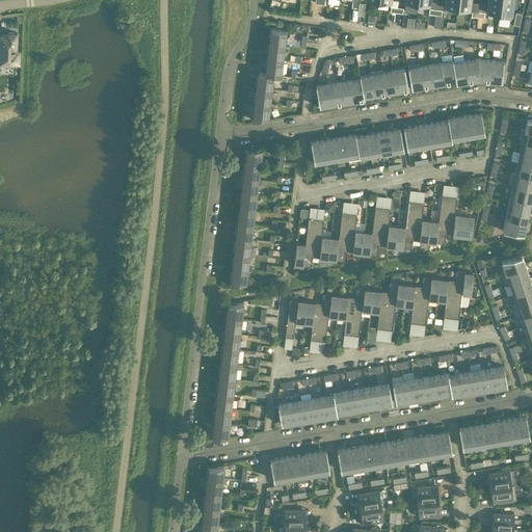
[(470,0),(457,0),(457,7),(470,9),(470,0)]
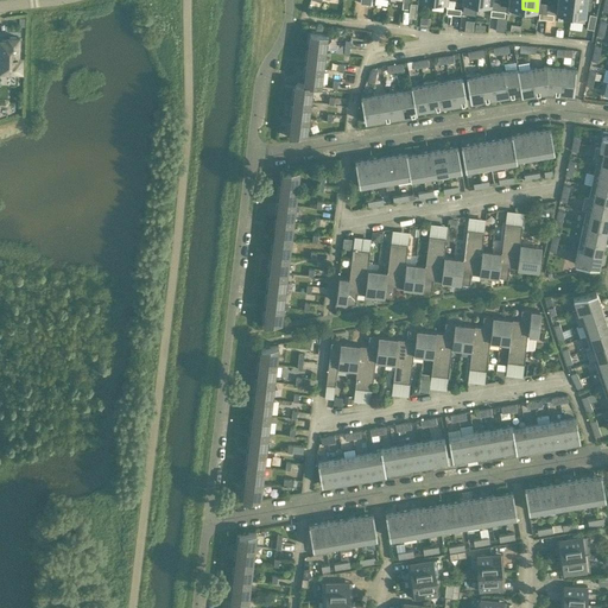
[(557,0),(556,16),(570,17),(571,0),(557,0)]
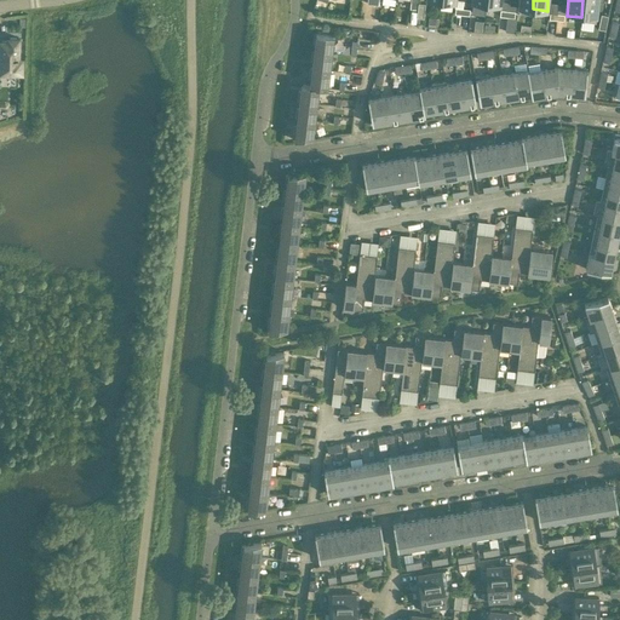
[(597,0),(583,0),(581,17),(580,21),(596,22),(597,0)]
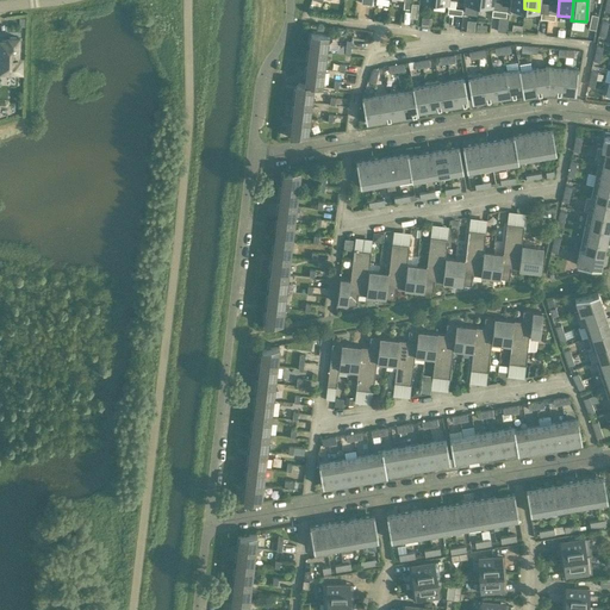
[(591,13),(589,27),(595,29),(598,16),(591,13)]
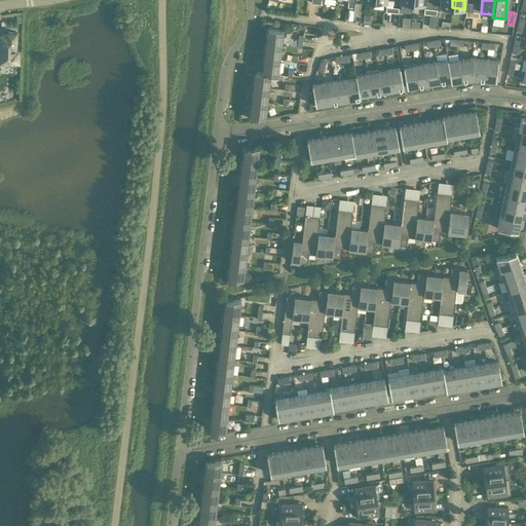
[(266,42),(280,44),(283,30),(266,28),(265,37),(266,37),(266,42)]
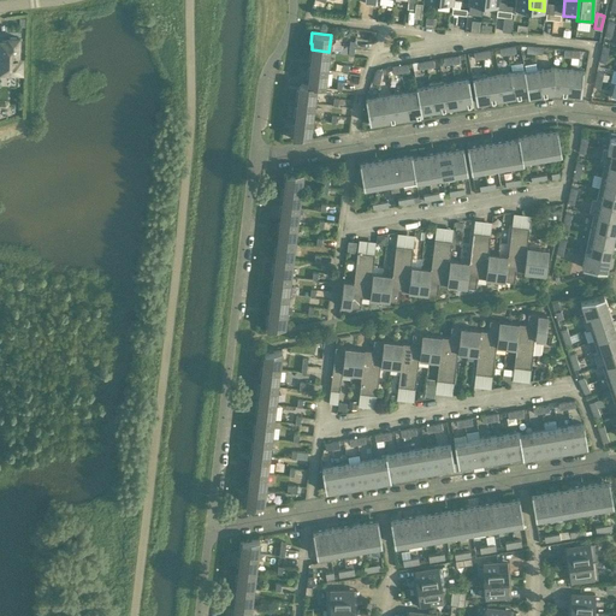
[(0,71),(18,71),(22,71),(22,58),(18,58),(18,37),(7,37),(7,40),(0,40),(0,71)]
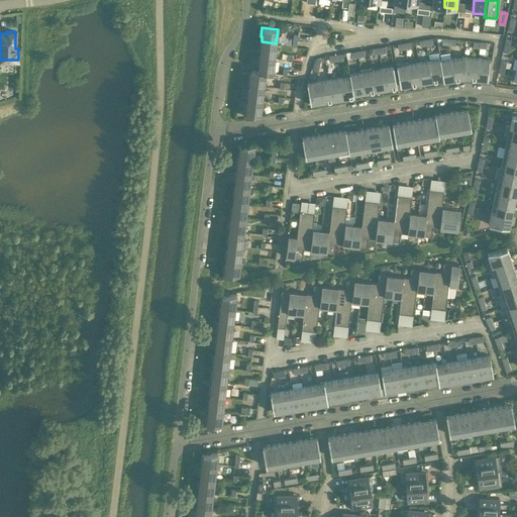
[(260,57),(275,58),(276,43),(262,41),(261,41),(259,52),(261,52),(260,57)]
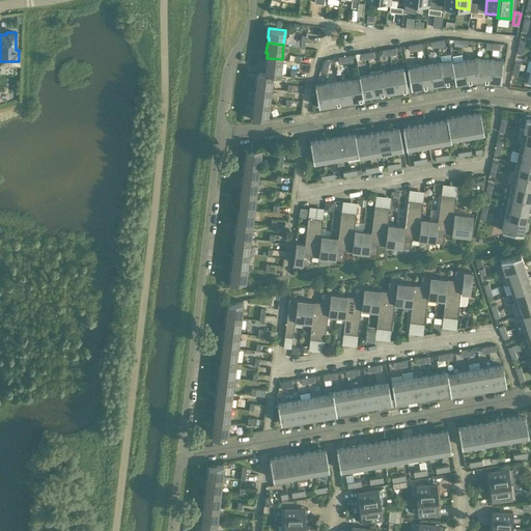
[(450,54),(440,55),(441,61),(444,83),(454,81),(455,81),(452,61),(452,59),(451,59),(450,54)]
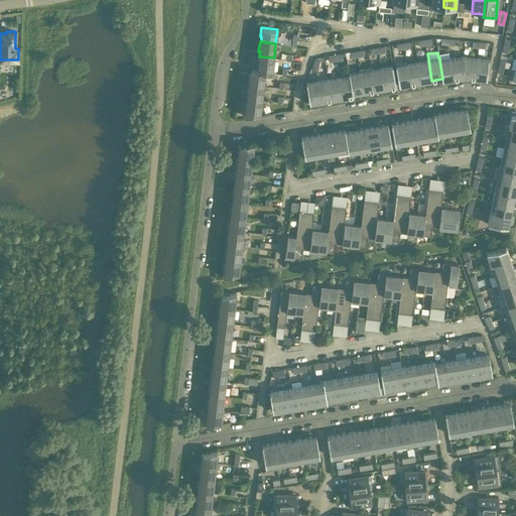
[(448,52),(438,53),(439,59),(442,79),(441,79),(442,81),(454,79),(449,58),(448,52)]
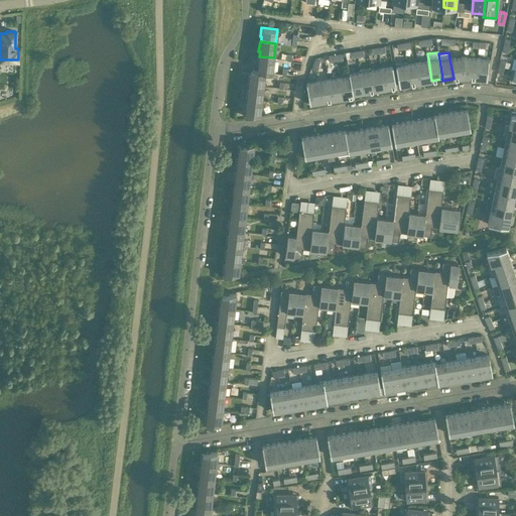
[(258,71),(259,71),(265,72),(272,73),(274,57),(259,56),(258,55),(257,66),(258,66),(258,71)]
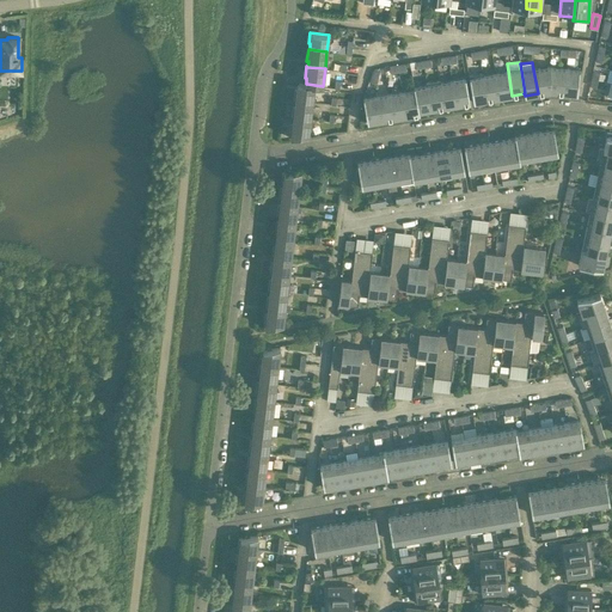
[(550,66),(533,69),(538,93),(550,91),(550,66)]
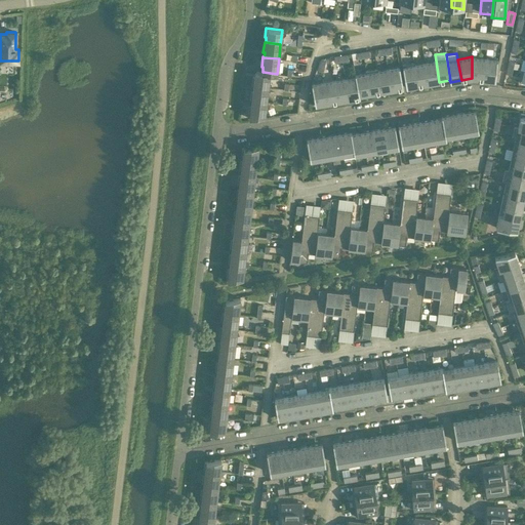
[(485,58),(472,56),(472,78),(483,79),(485,58)]
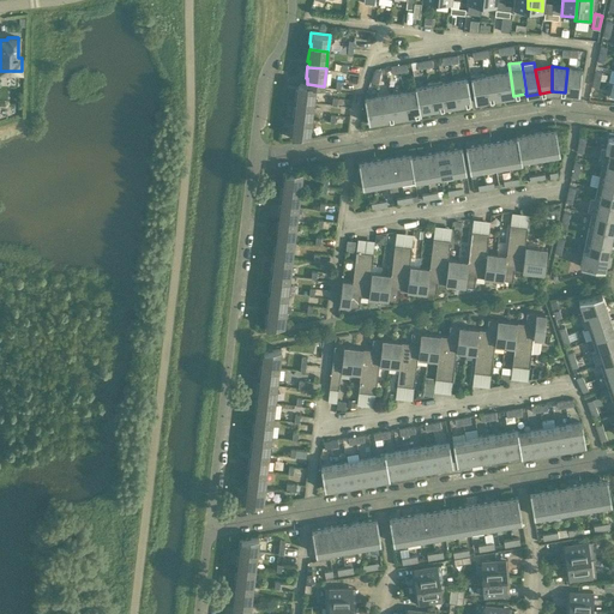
[(567,68),(565,92),(578,95),(582,70),(567,68)]
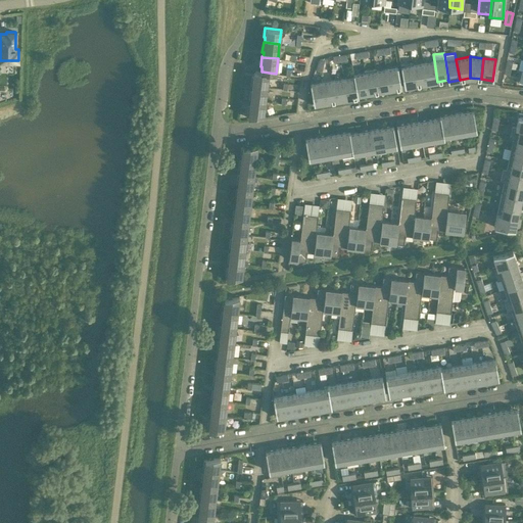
[(426,83),(437,82),(434,60),(423,62),(426,83)]
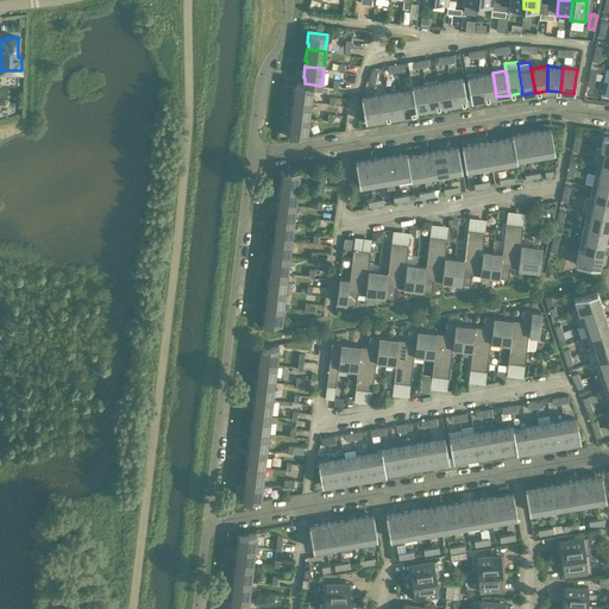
[(471,101),(484,99),(479,75),(481,75),(481,73),(466,75),(471,101)]
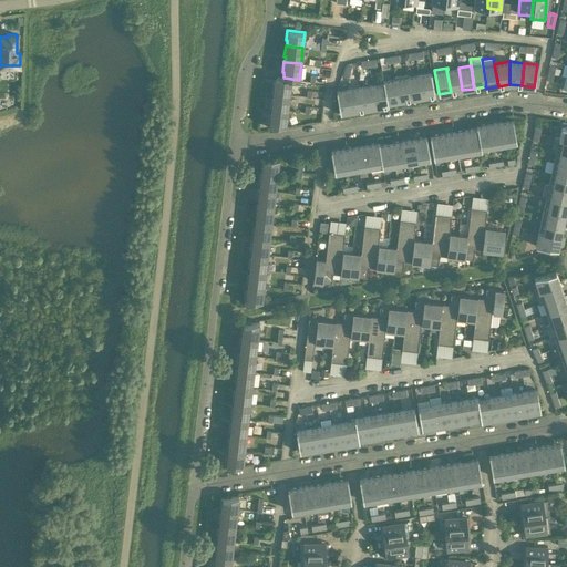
[(459,68),(447,70),(446,70),(451,92),(462,90),(459,68)]
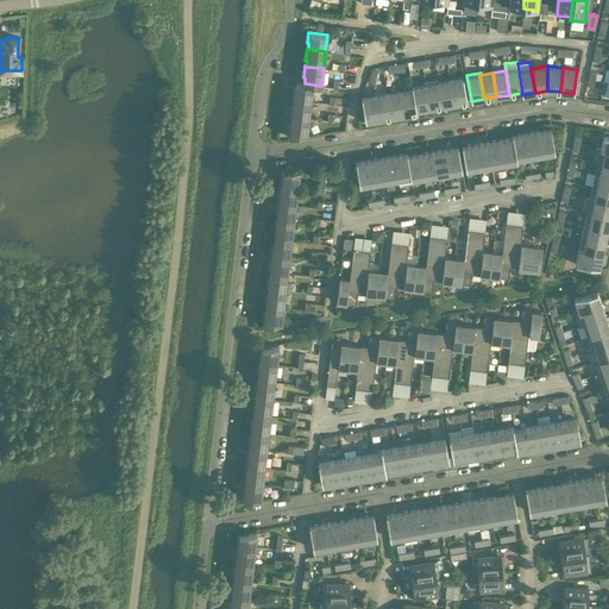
[(450,80),(454,104),(468,102),(463,77),(450,80)]
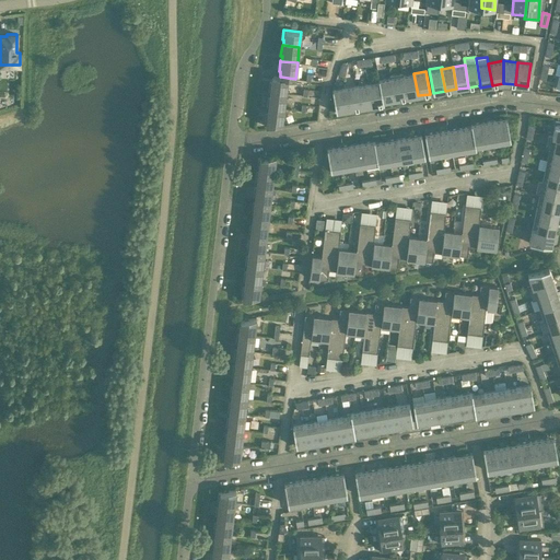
[(389,76),(389,78),(391,78),(394,100),(406,97),(401,76),(403,76),(403,73),(389,76)]
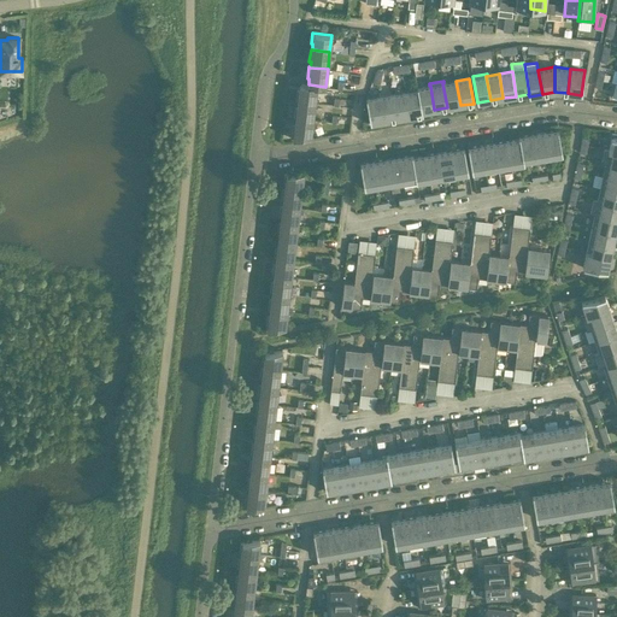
[(456,81),(444,83),(442,83),(447,107),(460,105),(456,81)]
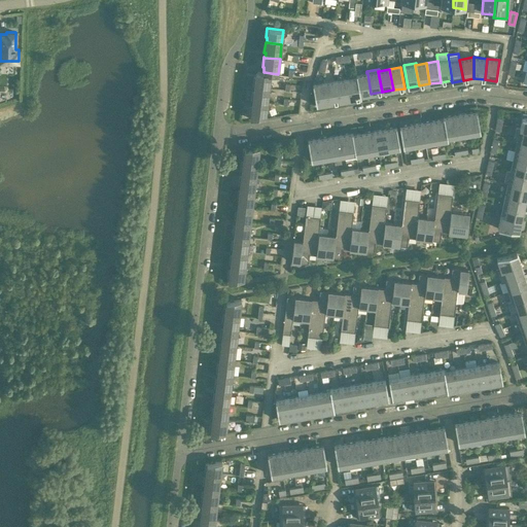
[(271,73),(265,72),(264,72),(255,71),(255,77),(253,76),(252,86),(254,86),(269,89),(271,73)]
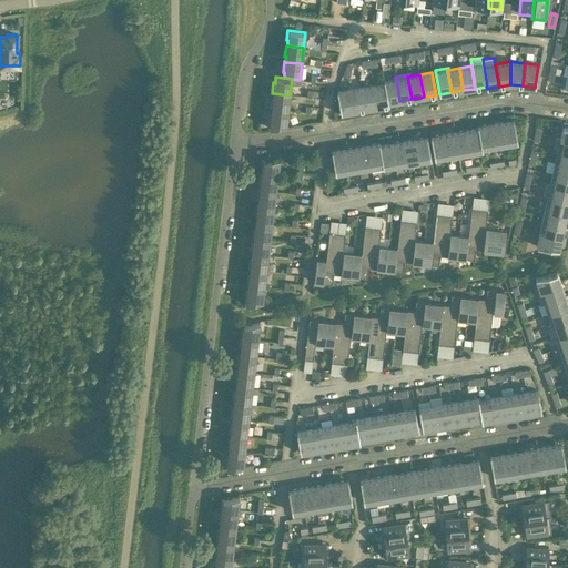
[(384,81),(384,83),(388,103),(399,101),(396,79),(395,79),(384,81)]
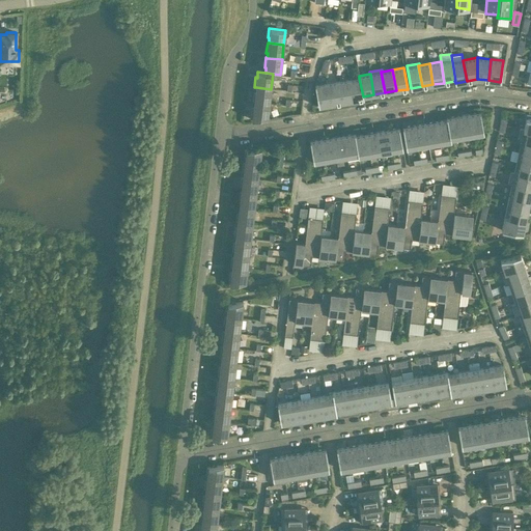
[(363,99),(363,96),(359,78),(348,79),(352,101),(363,99)]
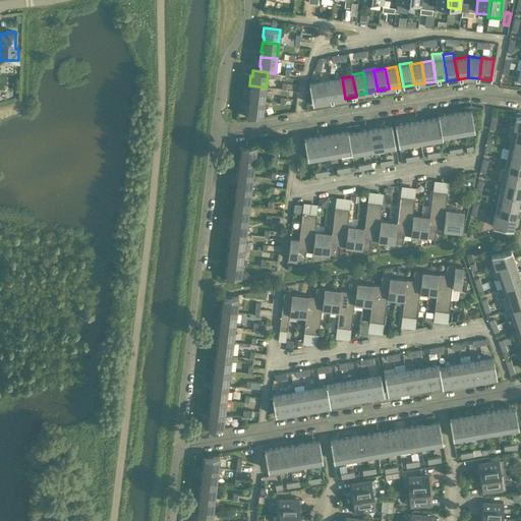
[(342,77),(331,79),(335,101),(345,99),(342,77)]
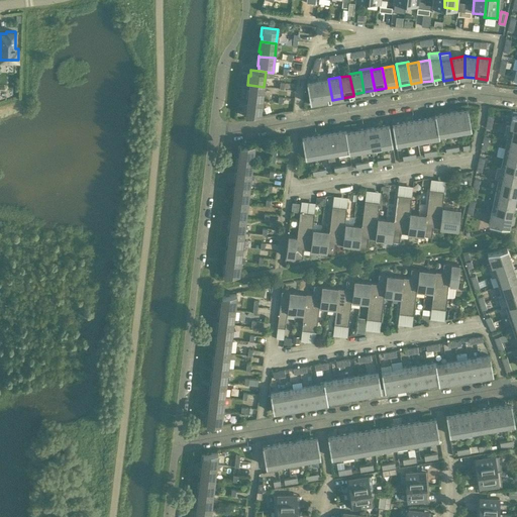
[(332,100),(328,79),(318,81),(321,101),(332,100)]
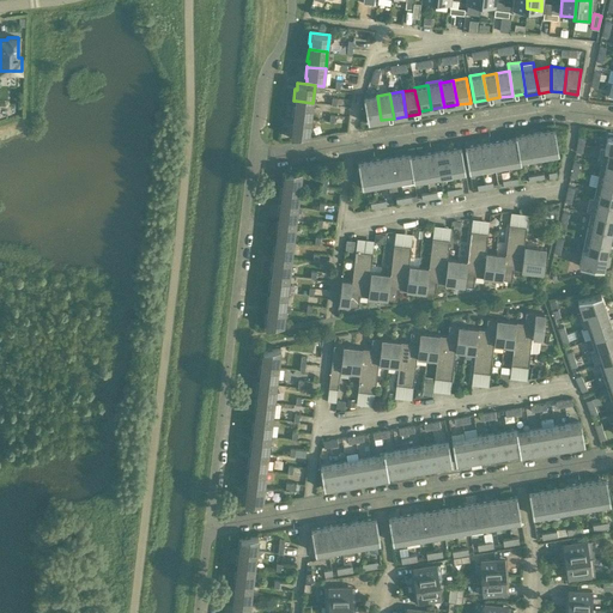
[(368,122),(381,120),(377,96),(363,98),(368,122)]
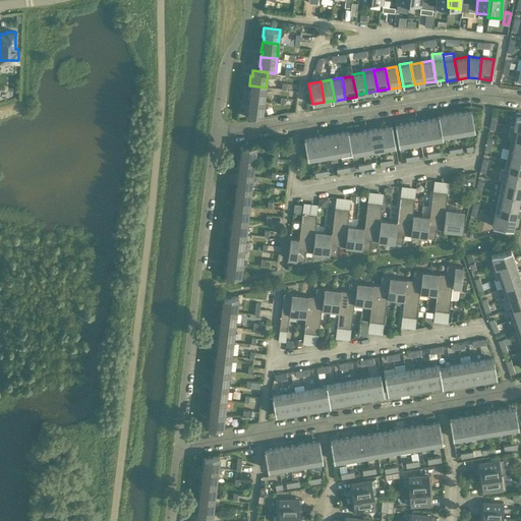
[(249,100),(250,101),(264,102),(266,88),(251,85),(250,91),(249,91),(247,100),(249,100)]
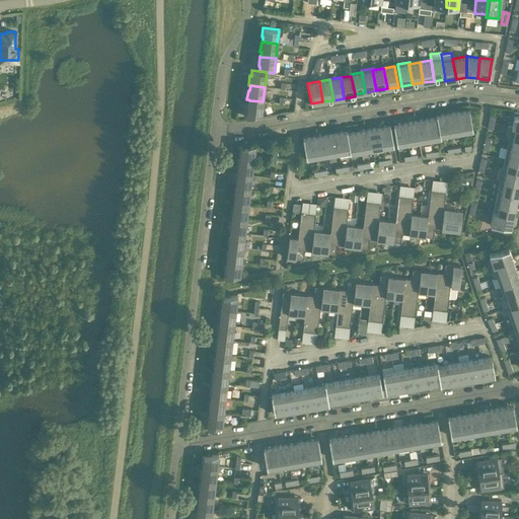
[(262,114),(263,101),(249,100),(248,99),(247,104),(246,104),(245,116),(245,117),(262,114)]
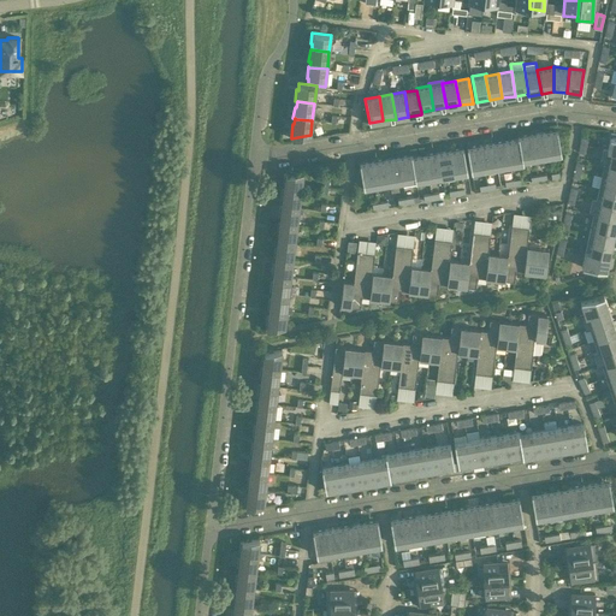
[(557,130),(544,131),(549,155),(561,153),(557,130)]
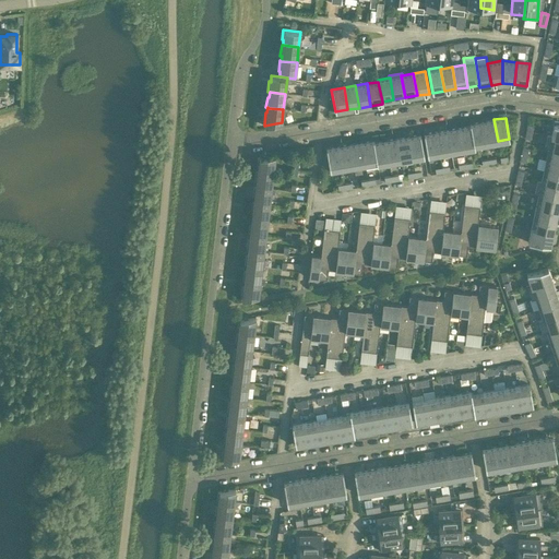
[(486,143),(498,141),(494,119),(483,121),(486,143)]
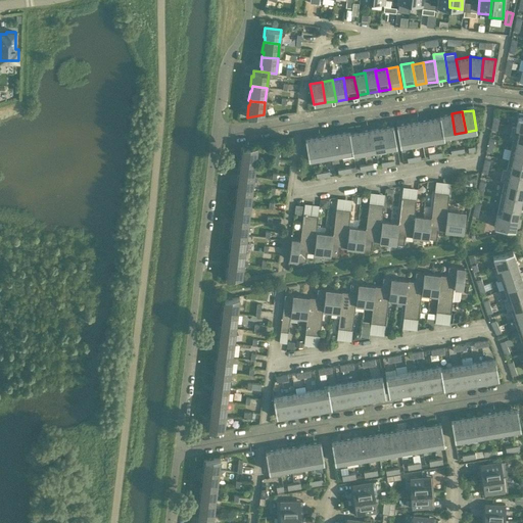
[(439,115),(439,117),(440,117),(443,135),(444,135),(455,134),(452,113),(439,115)]
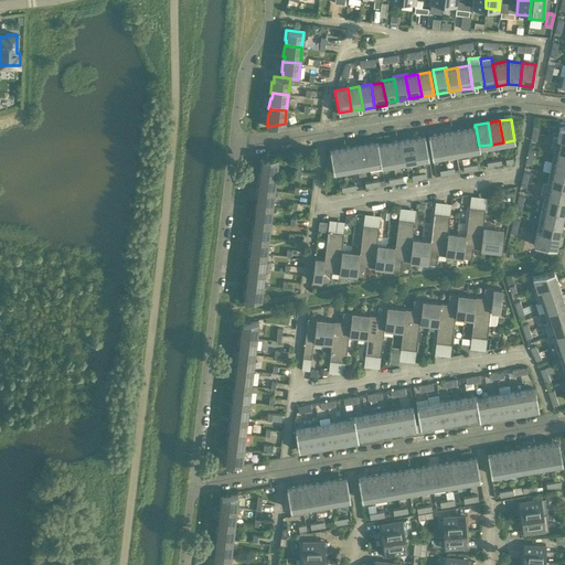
[(480,148),(480,146),(479,146),(476,127),(475,127),(464,129),(468,150),(480,148)]
